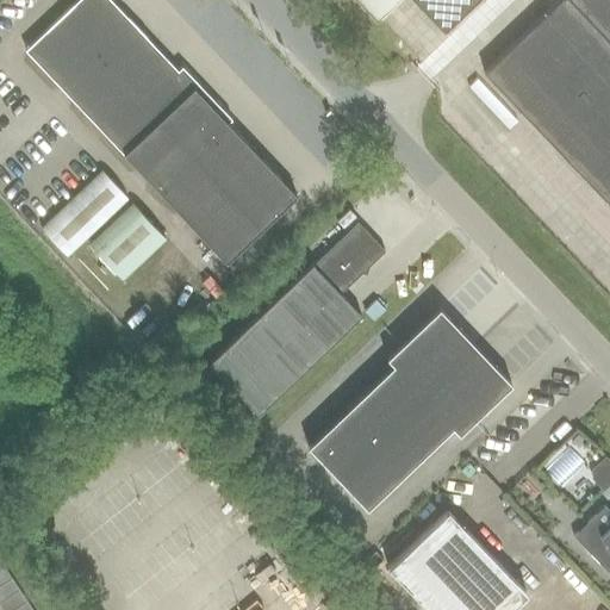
[(225,262),(296,194),(225,122),(229,118),(195,83),(192,87),(109,0),(75,0),(24,50),(73,101),(72,103),(225,262)]
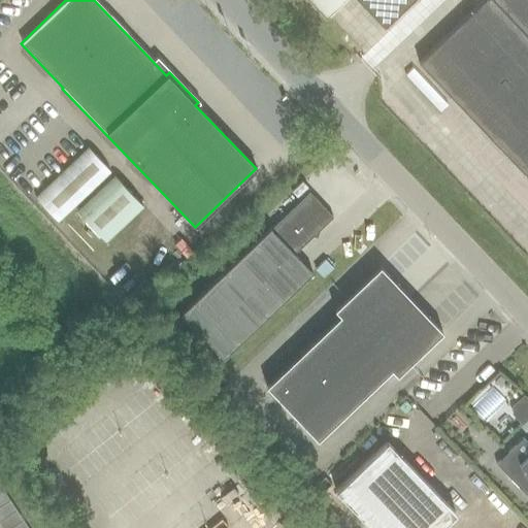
[(359,0),(383,24),(407,0),(359,0)]
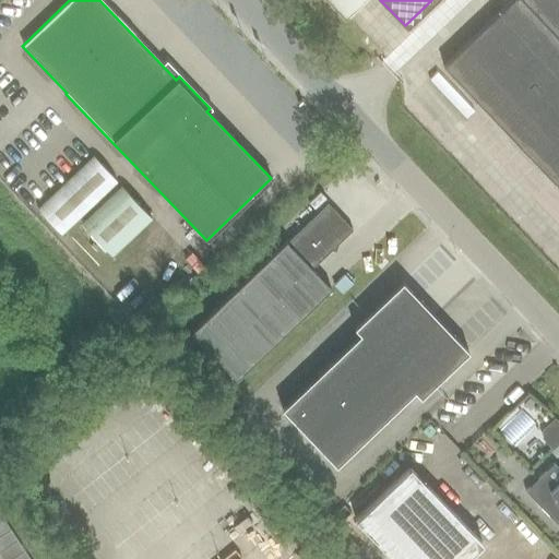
[(558,189),(558,0),(511,0),(442,67),(558,189)]
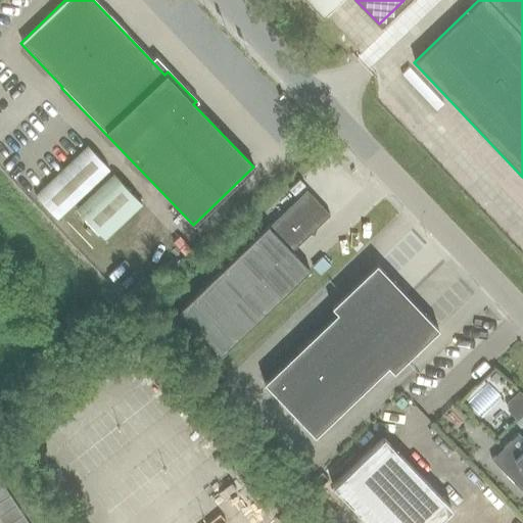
[(109,170),(87,146),(34,196),(57,220),(109,170)]
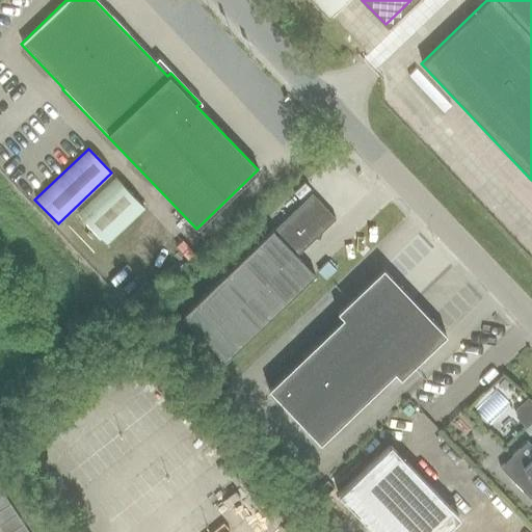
[(115,178),(77,213),(106,243),(144,208),(115,178)]
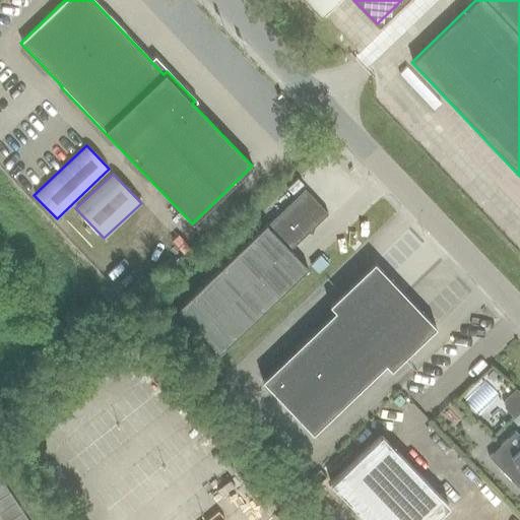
[(289,250),(327,213),(304,189),(266,225),(265,225),(178,310),(219,353),(308,269),(289,250)]
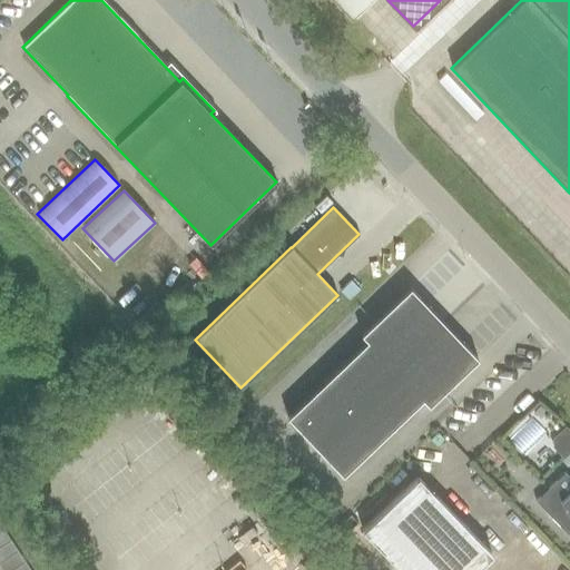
[(342,475),(432,389),(438,395),(478,359),(410,287),(371,325),(376,332),(286,418),(342,475)]
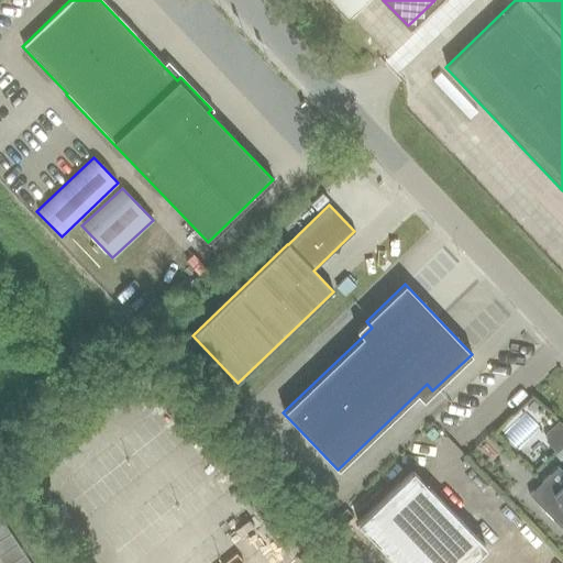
[(519,445),(541,422),(523,405),(501,428),(519,445)]
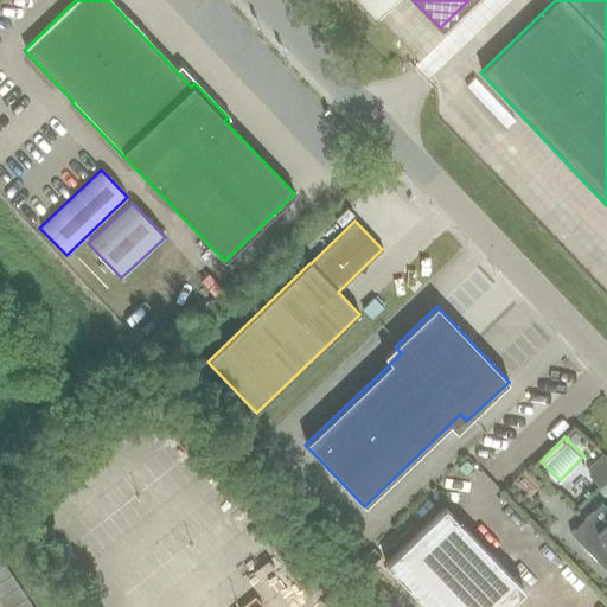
[(606,480),(606,459),(601,453),(588,466),(587,477),(599,489),(606,480)]
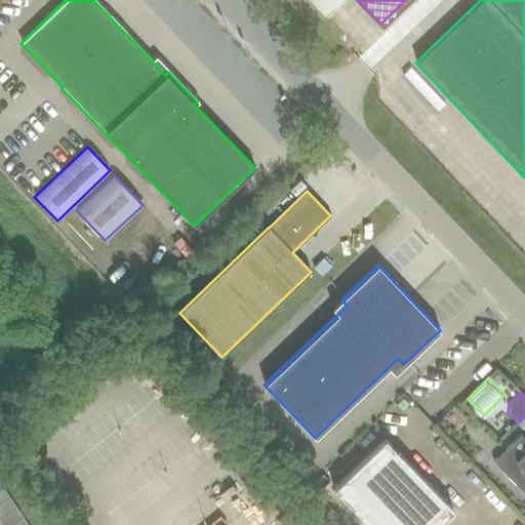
[(524,440),(520,435),(492,460),(522,492),(524,489),(524,440)]
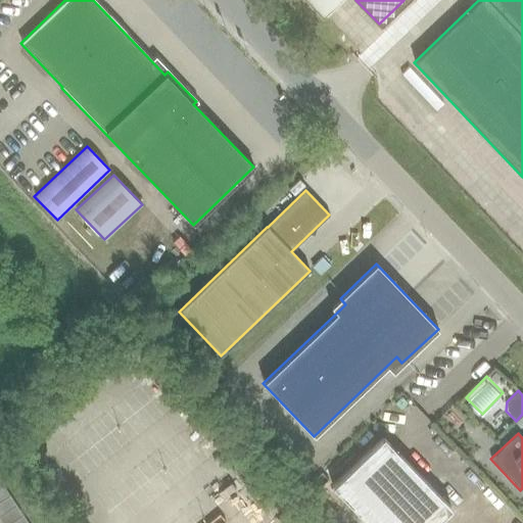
[(366,522),(435,522),(450,509),(383,437),(332,486),(366,522)]
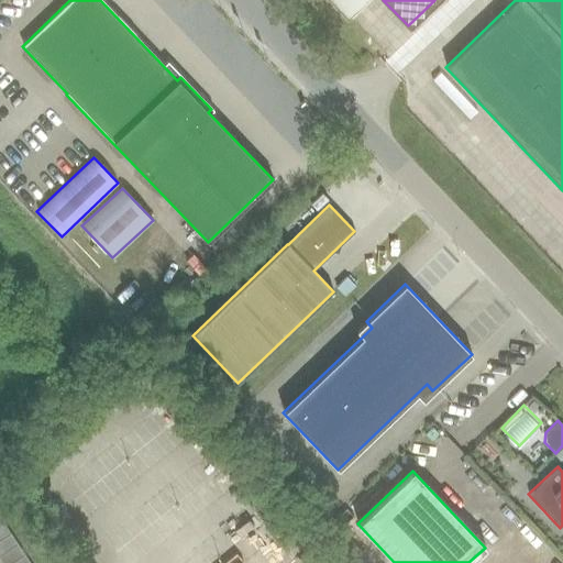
[(0,541),(11,534),(3,523),(0,525),(0,541)]
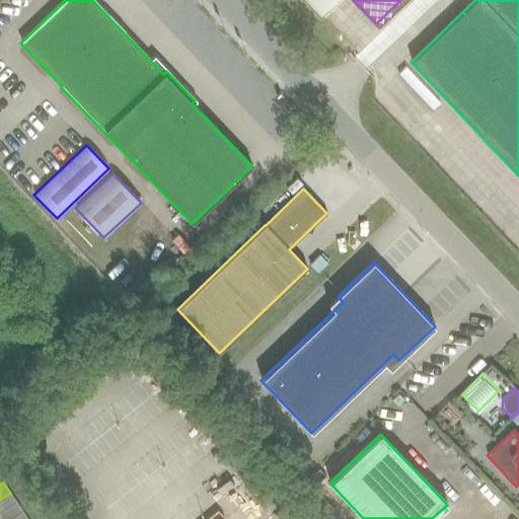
[(10,493),(0,499),(0,513),(16,503),(10,493)]
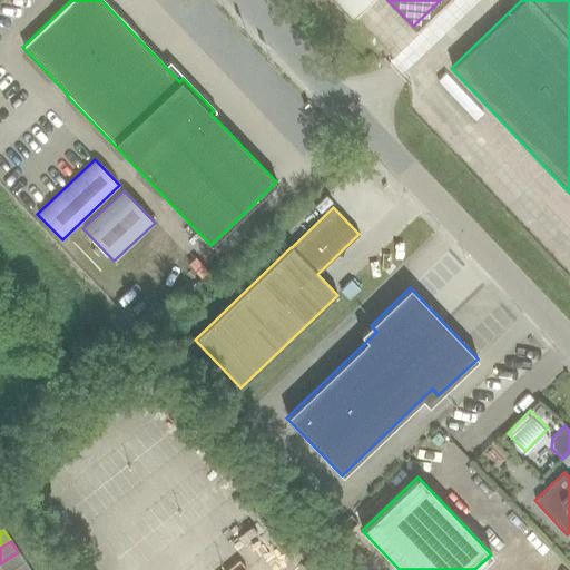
[(18,552),(0,563),(0,568),(1,569),(15,569),(26,562),(18,552)]
